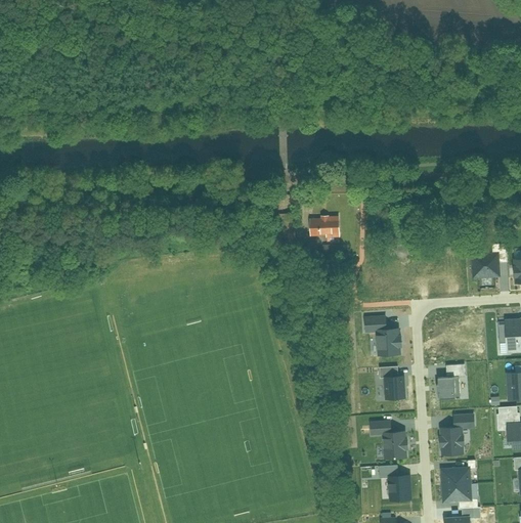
[(306,217),(306,240),(337,238),(336,217),(306,217)]
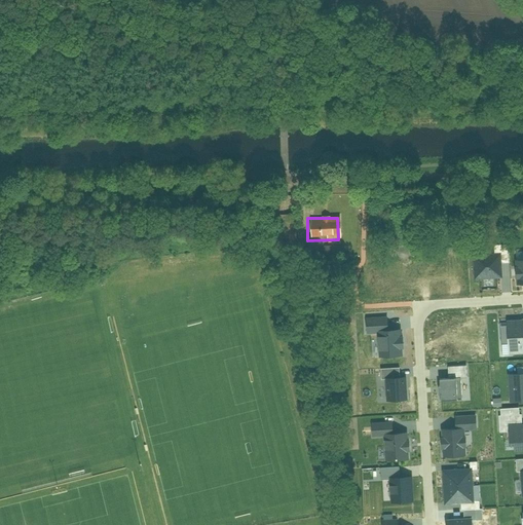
[(472,254),(473,279),(501,277),(501,263),(509,263),(508,245),(492,246),(493,253),(472,254)]
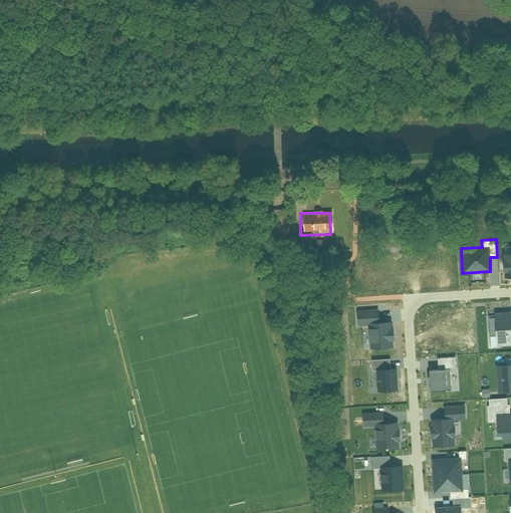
[(370,347),(392,346),(390,320),(378,320),(377,308),(352,309),(353,327),(369,326),(370,347)]
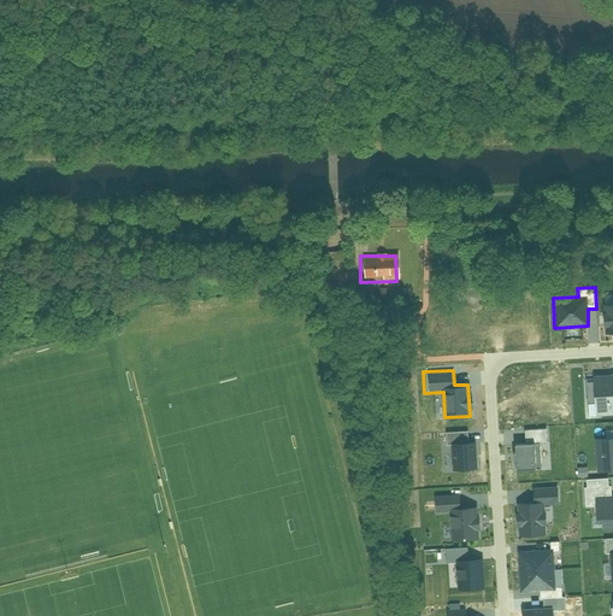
[(606,377),(589,379),(589,380),(582,381),(584,416),(591,416),(591,418),(612,416),(612,375),(606,376),(606,377)]
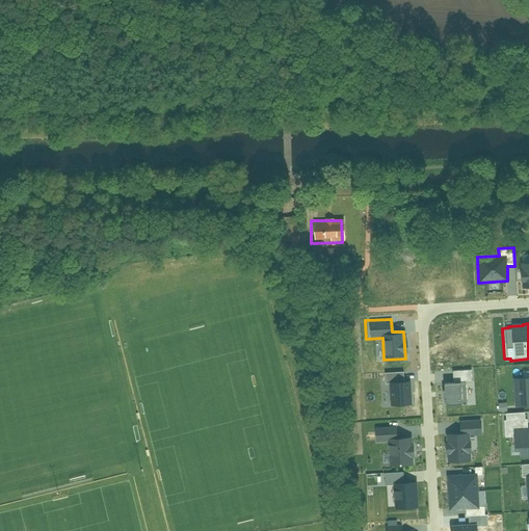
[(445,404),(467,403),(466,381),(471,381),(470,369),(452,370),(453,381),(444,382),(445,404)]
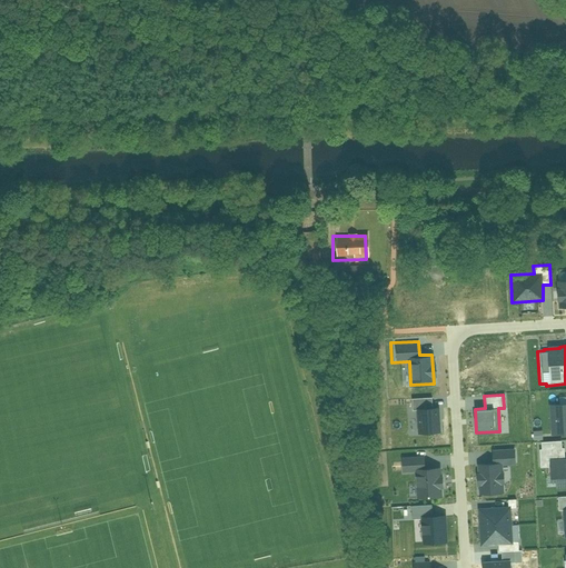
[(417,434),(440,432),(439,406),(432,407),(430,397),(410,397),(411,410),(416,410),(417,434)]
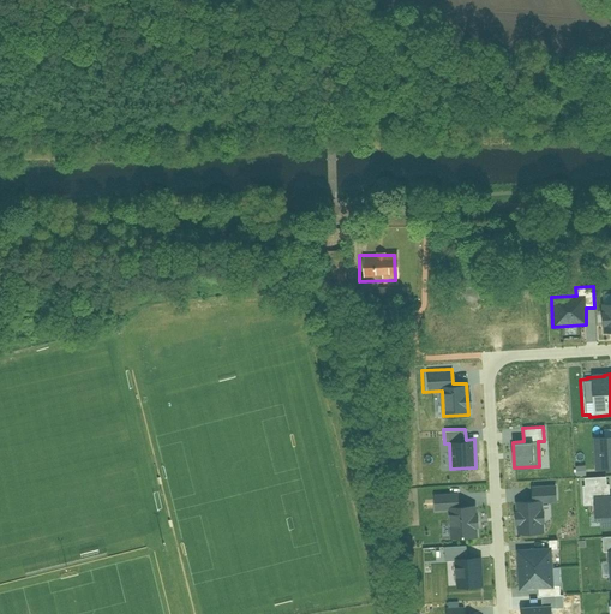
[(610,434),(592,436),(594,469),(610,468),(610,434)]
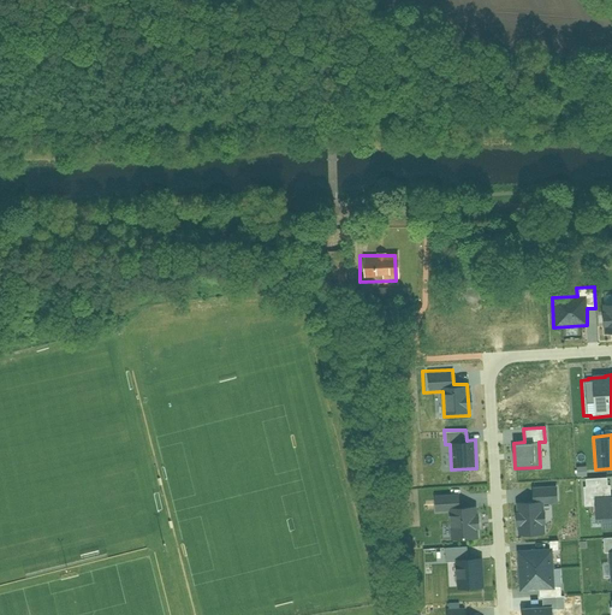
[(589,528),(611,527),(611,495),(608,495),(608,477),(581,478),(582,506),(594,506),(594,515),(589,516),(589,528)]
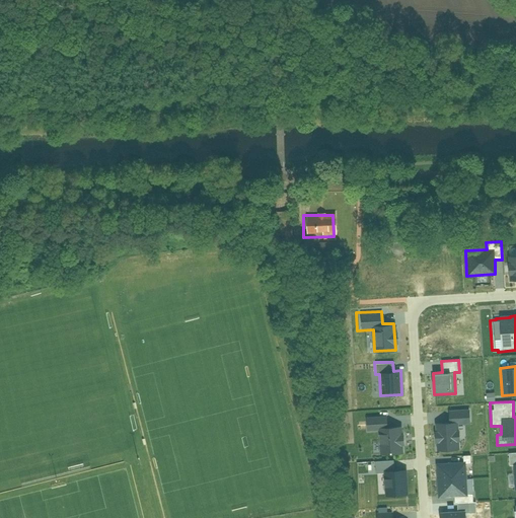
[(434,422),(436,449),(459,448),(457,424),(469,423),(469,409),(447,411),(448,421),(434,422)]
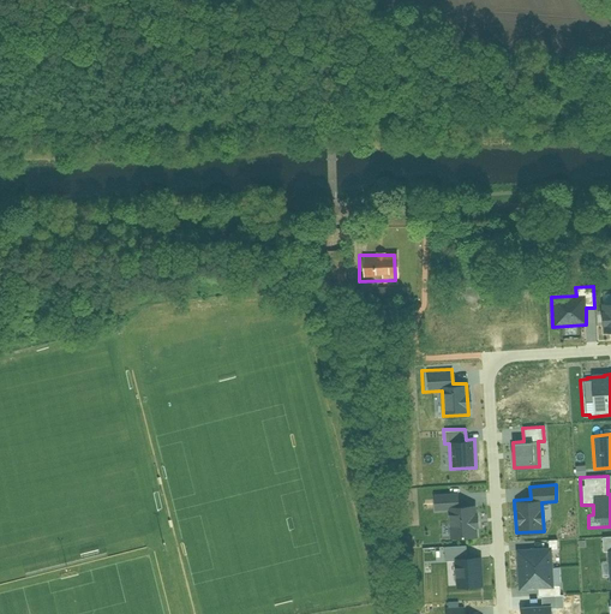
[(448,537),(477,536),(475,504),(457,505),(457,493),(432,494),(433,514),(448,514),(448,537)]
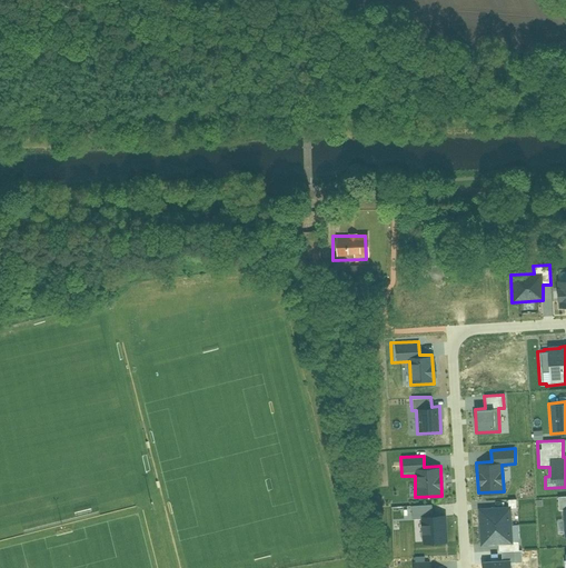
[(421,544),(447,542),(446,514),(432,514),(432,504),(410,505),(410,518),(420,517),(421,544)]
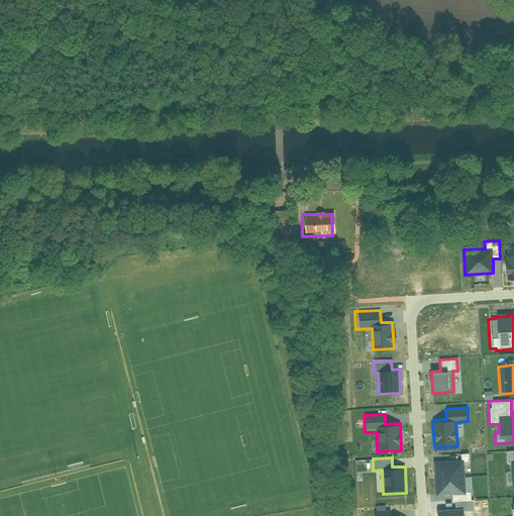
[(433,460),(434,478),(464,476),(463,459),(433,460)]
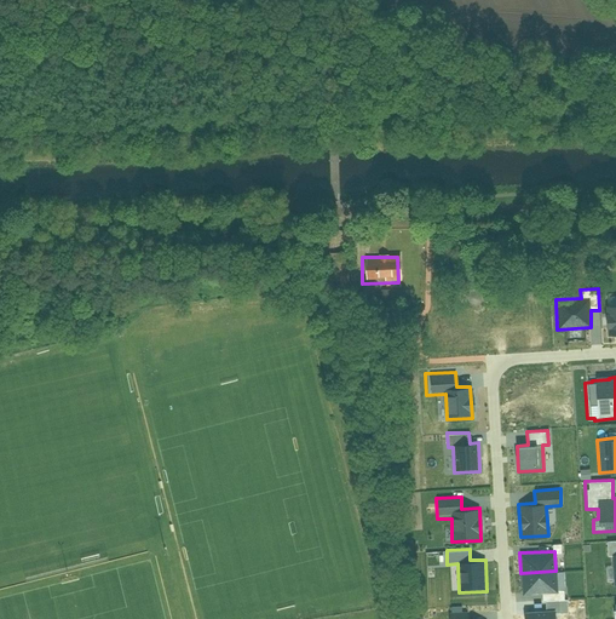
[(520,573),(522,594),(558,591),(556,571),(520,573)]
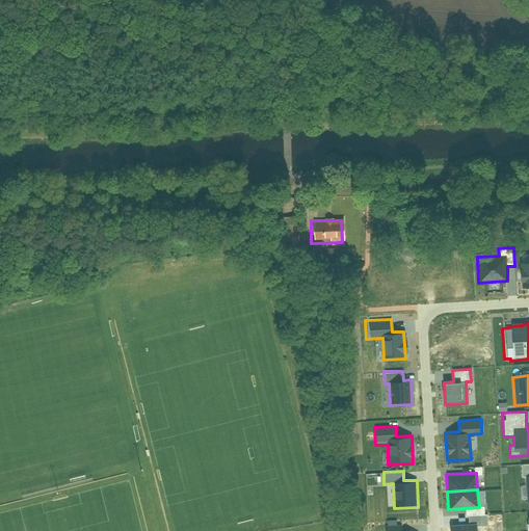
[(448,527),(448,530),(473,530),(474,528),(485,527),(484,515),(466,516),(466,526),(448,527)]
